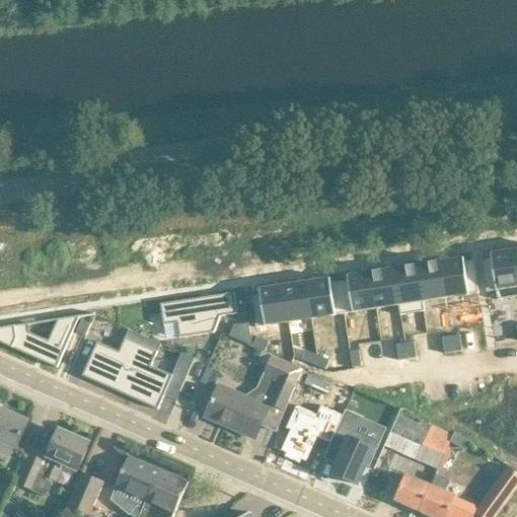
[(490,256),(481,259),(485,291),(516,285),(516,276),(513,248),(489,251),(490,256)]
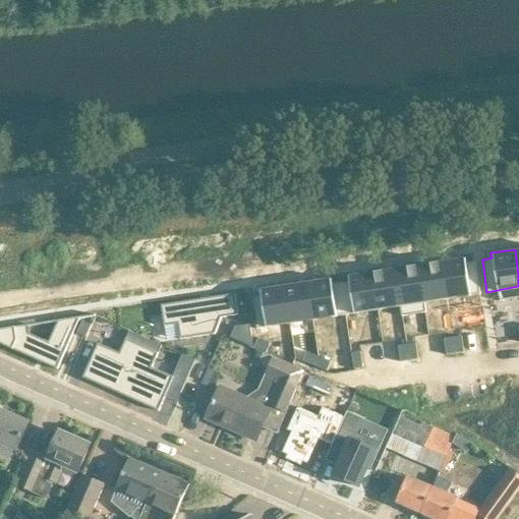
[(464,257),(440,261),(446,298),(479,293),(474,261),(464,262),(464,257)]
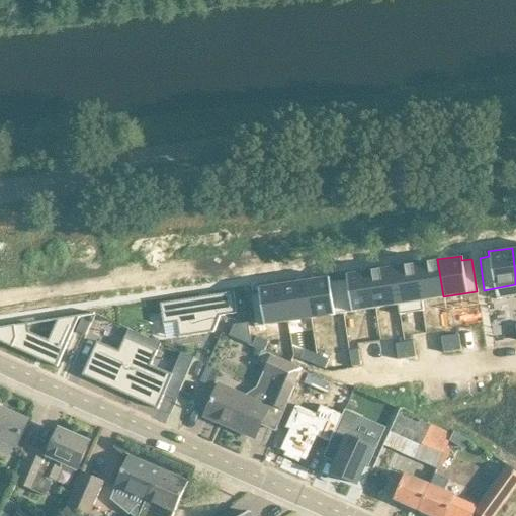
[(437,259),(414,263),(420,299),(443,296),(437,259)]
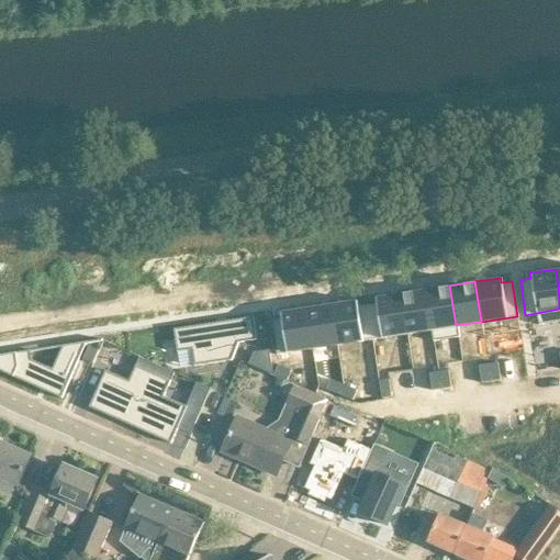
[(449,286),(425,289),(432,329),(456,325),(449,286)]
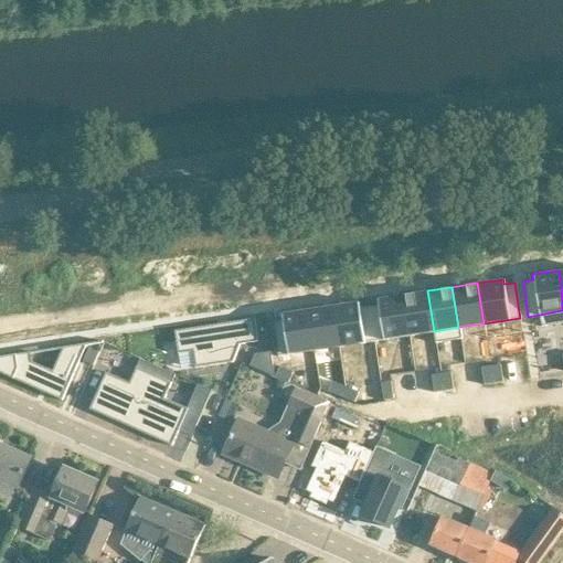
[(427,290),(402,295),(409,335),(434,331),(427,290)]
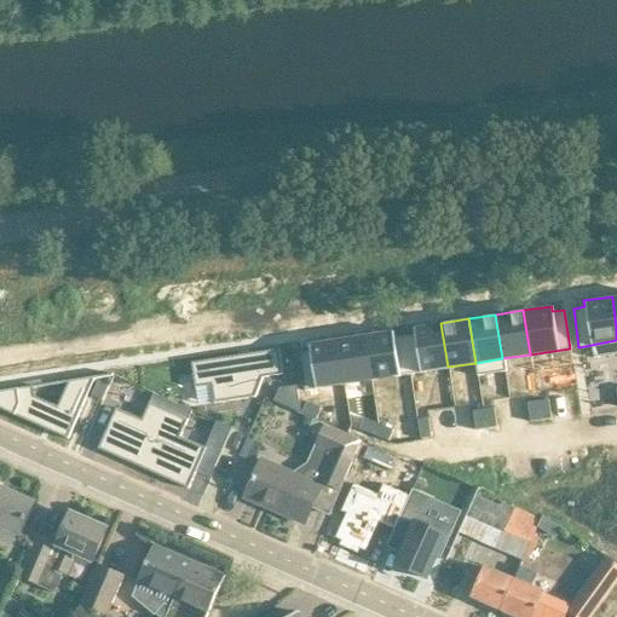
[(414,333),(403,334),(409,373),(448,367),(440,323),(413,327),(414,333)]
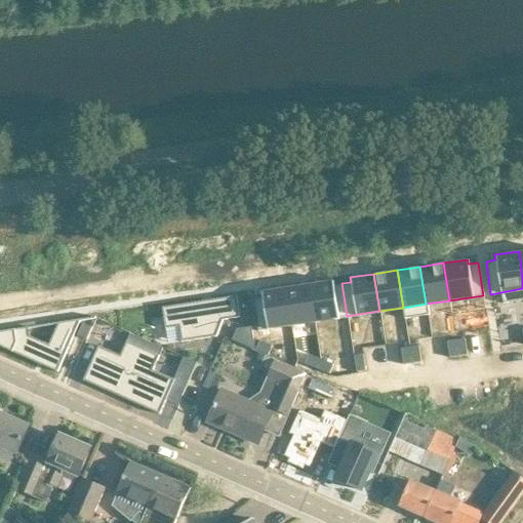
[(332,280),(308,283),(314,321),(347,316),(342,283),(333,285),(332,280)]
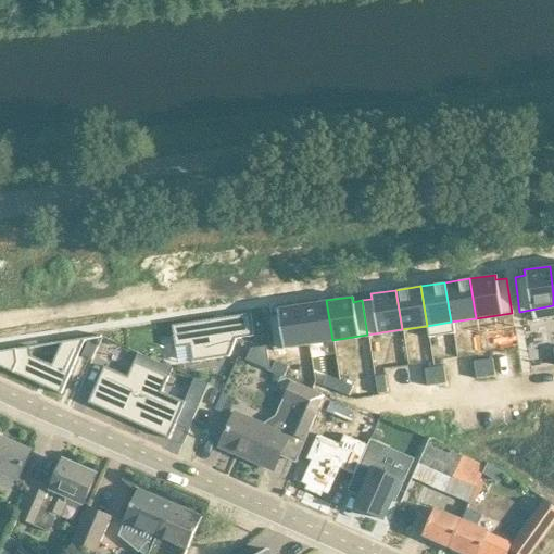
[(326,300),(302,304),(307,344),(332,340),(326,300)]
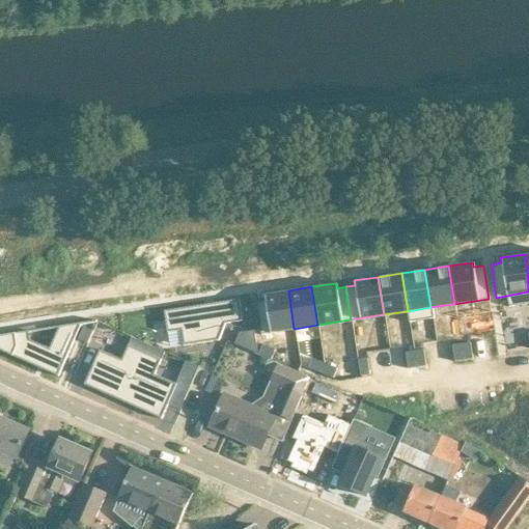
[(265,299),(254,301),(259,334),(294,329),(288,290),(263,294),(265,299)]
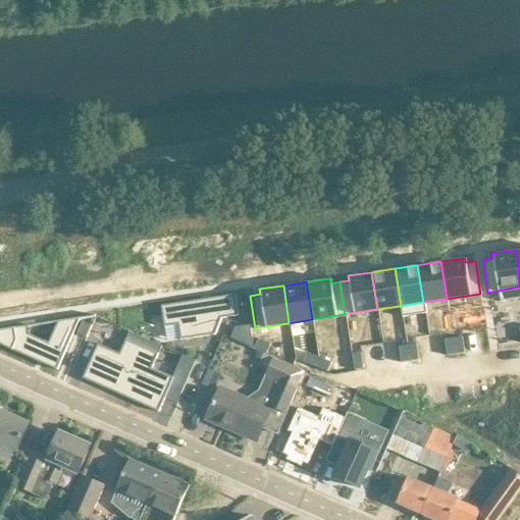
[(199,298),(160,304),(163,325),(177,323),(179,339),(214,333),(220,316),(237,314),(234,295),(204,300),(204,301),(199,302),(199,298)]
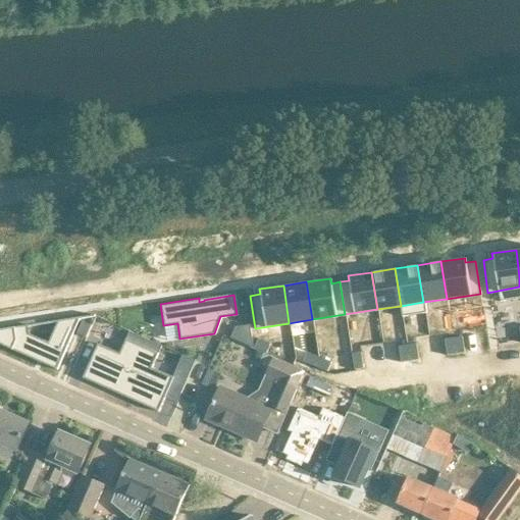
[(27,323),(0,327),(0,344),(36,359),(38,356),(42,358),(42,359),(57,366),(80,316),(57,319),(56,322),(47,341),(29,332),(27,323)]
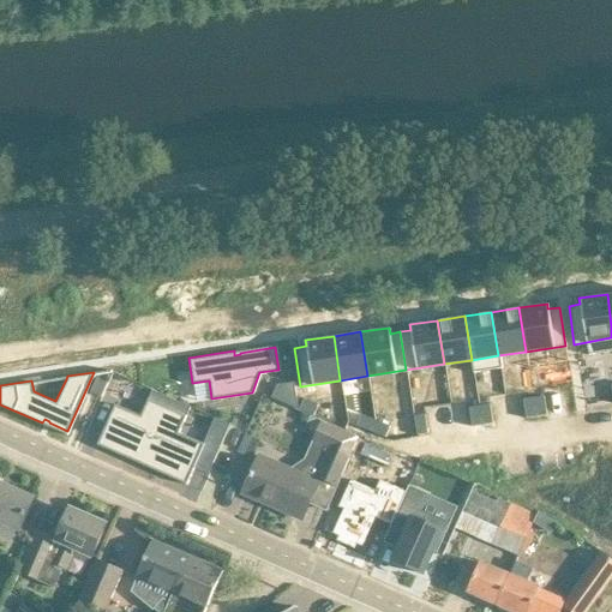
[(95,377),(89,391),(100,396),(106,382),(95,377)]
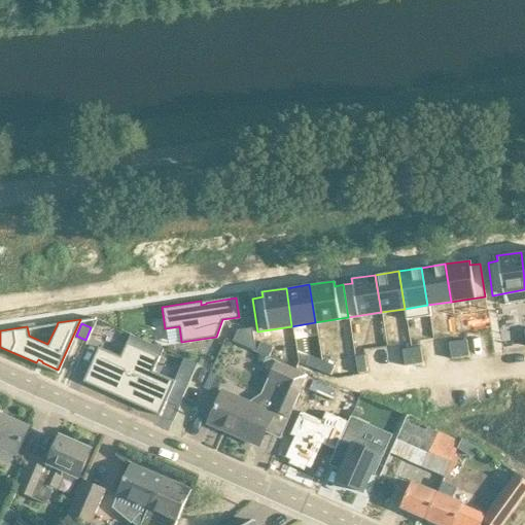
[(236,328),(232,339),(243,345),(254,350),(251,326),(236,328)]
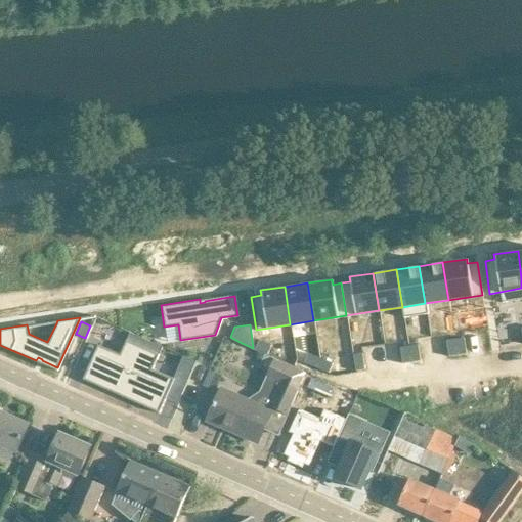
[(132,334),(128,343),(140,348),(144,339),(132,334)]
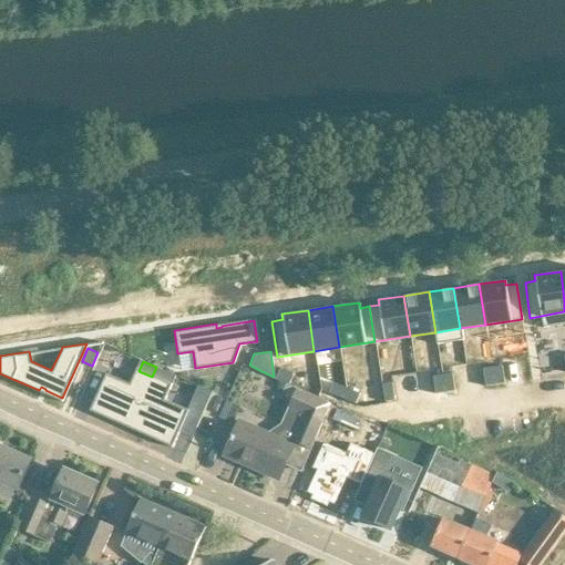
[(501,365),(491,366),(494,383),(503,381),(501,365)]
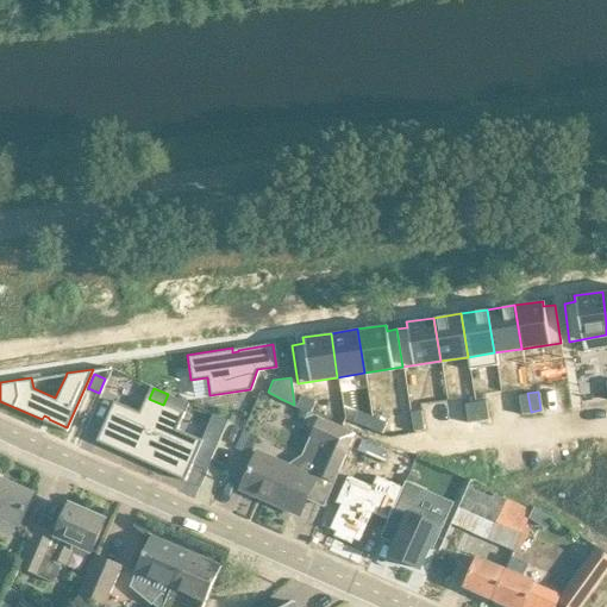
[(299,393),(295,404),(310,410),(314,399),(299,393)]
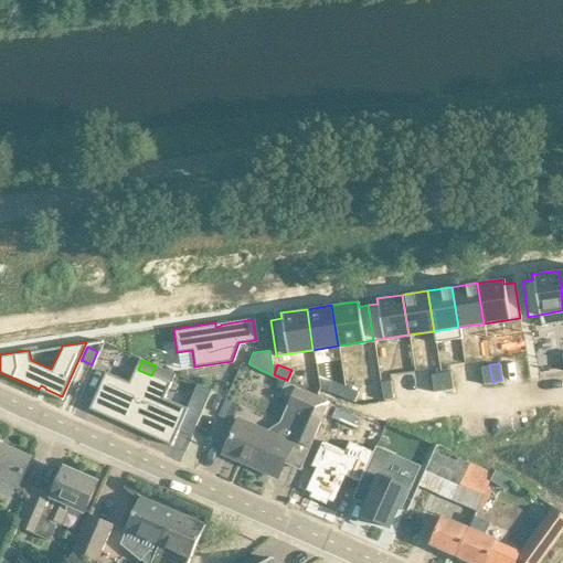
[(489,364),(480,367),(482,383),(492,382),(489,364)]
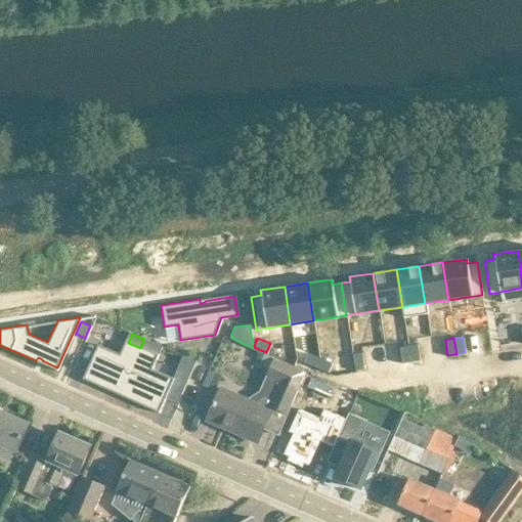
[(144,339),(140,348),(153,354),(157,345),(144,339)]
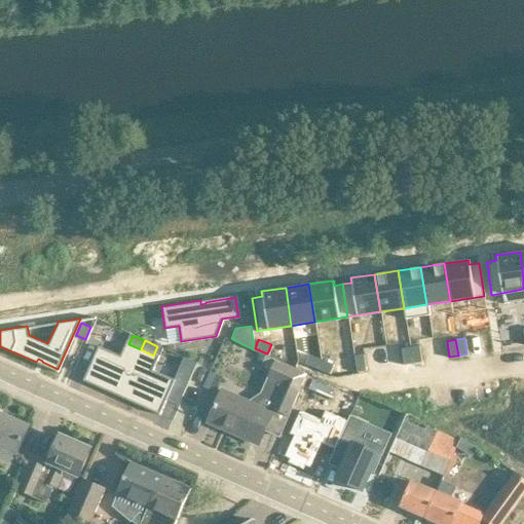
[(97,347),(81,382),(101,390),(102,386),(106,388),(106,389),(120,397),(141,350),(124,343),(118,358),(97,347)]
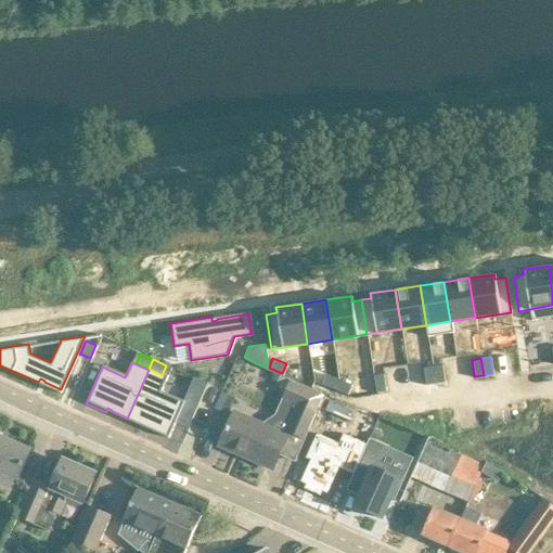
[(441,364),(432,365),(435,383),(444,381),(441,364)]
